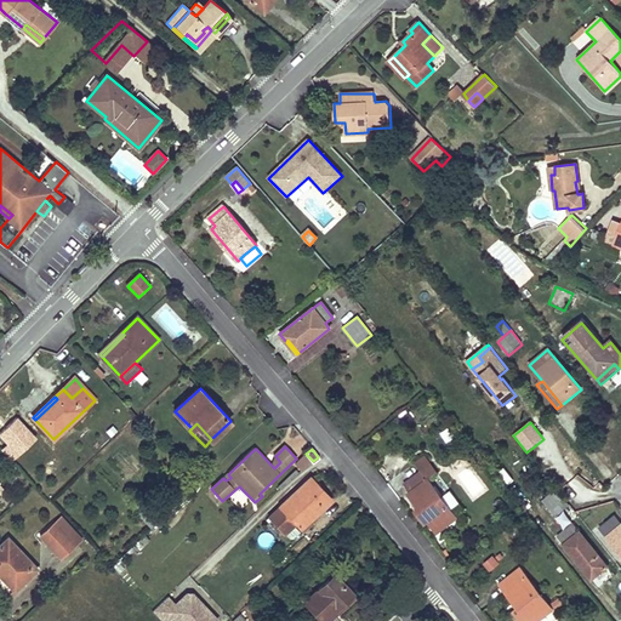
[(301,471),(312,461),(306,455),(295,465),(301,471)]
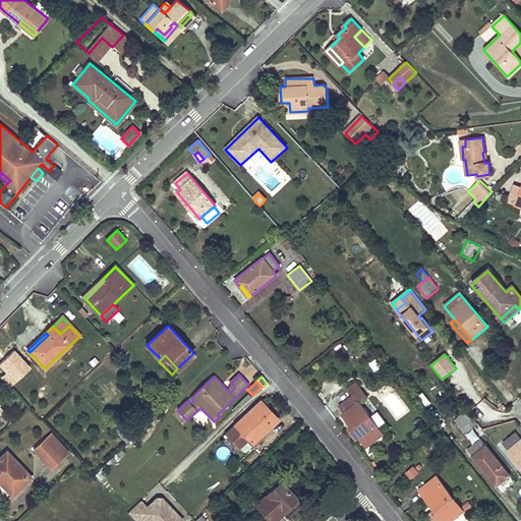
[(357,384),(349,390),(353,396),(361,391),(357,384)]
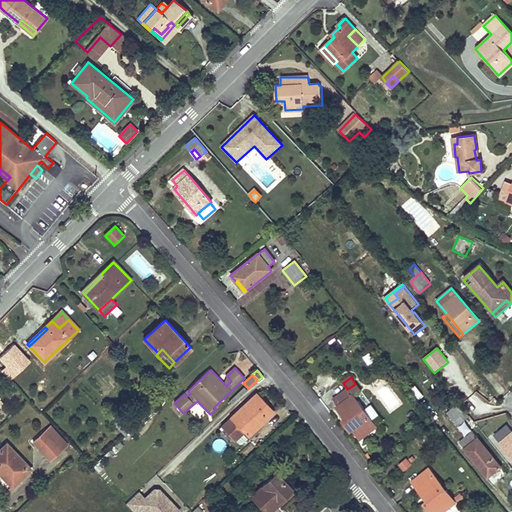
[(349,427),(349,426),(350,427),(350,426),(351,426),(353,429),(361,439),(377,427),(371,420),(364,410),(353,395),(360,390),(355,384),(347,389),(334,399),(338,406),(337,408),(345,419),(342,422),(345,425),(345,426),(346,426),(347,426),(347,427),(348,427),(349,427)]
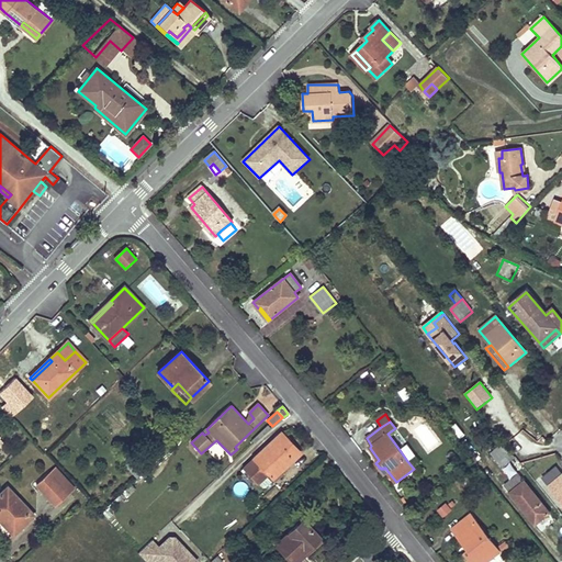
[(422,425),(414,433),(429,448),(437,440),(422,425)]
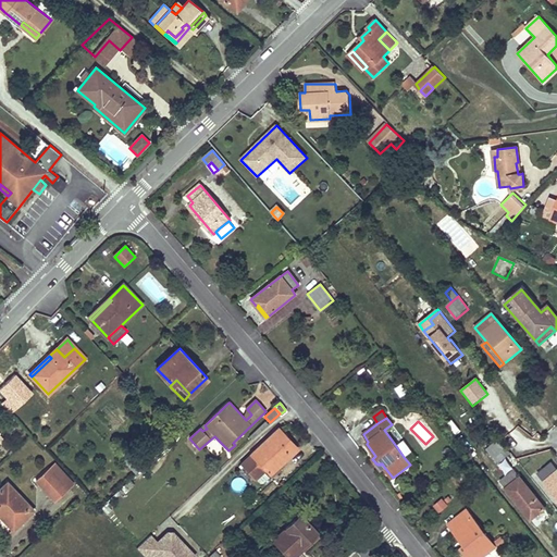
[(534,433),(524,421),(519,425),(529,437),(534,433)]
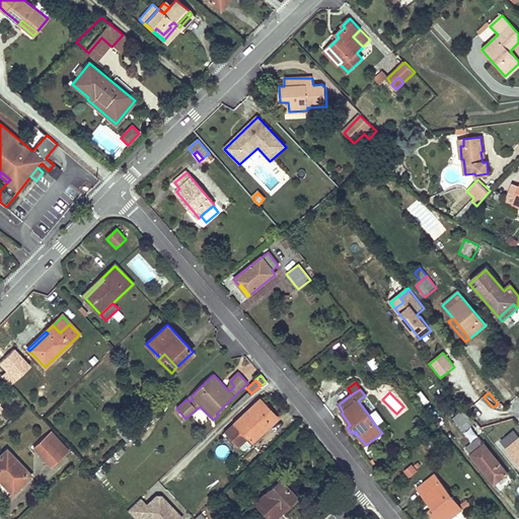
[(493,408),(484,396),(471,405),(480,417),(493,408)]
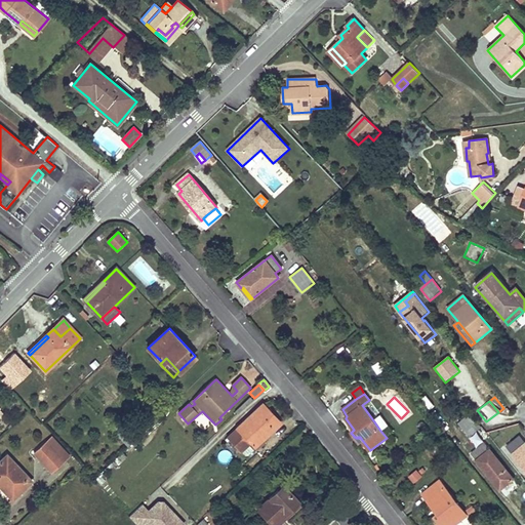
[(232,428),(224,435),(232,443),(240,452),(249,443),(250,443),(252,446),(266,434),(268,436),(280,423),(264,405),(236,432),(235,431),(232,429),(232,428)]
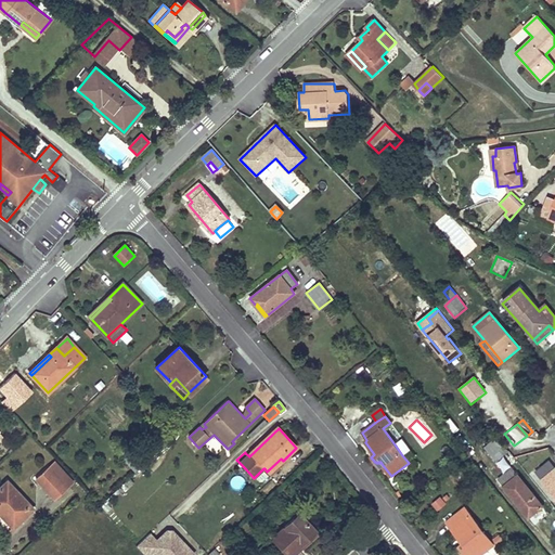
[(493,439),(490,434),(485,438),(489,443),(493,439)]
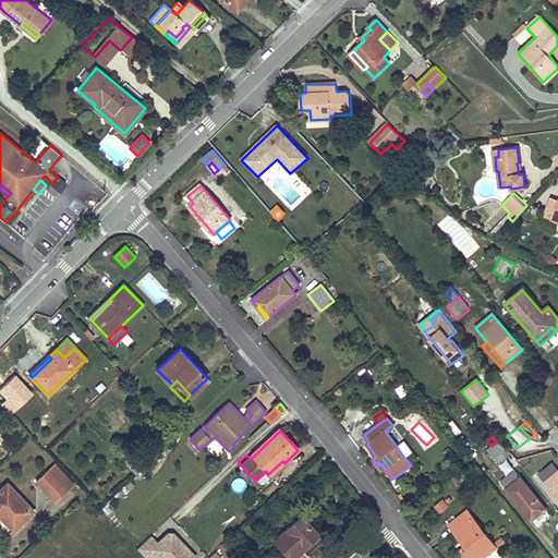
[(397,447),(404,458),(415,451),(407,440),(397,447)]
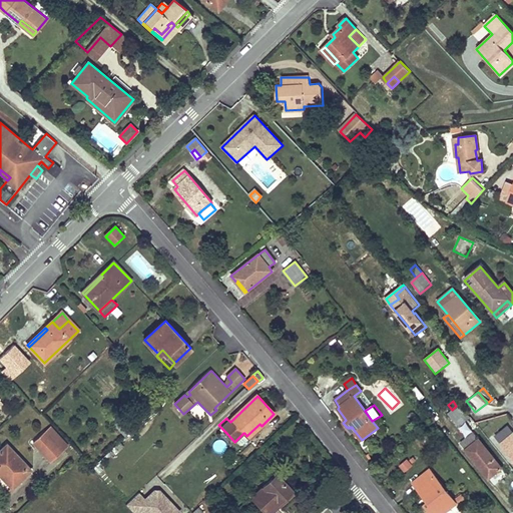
[(469,418),(464,412),(459,405),(449,413),(454,420),(459,426),(469,418)]
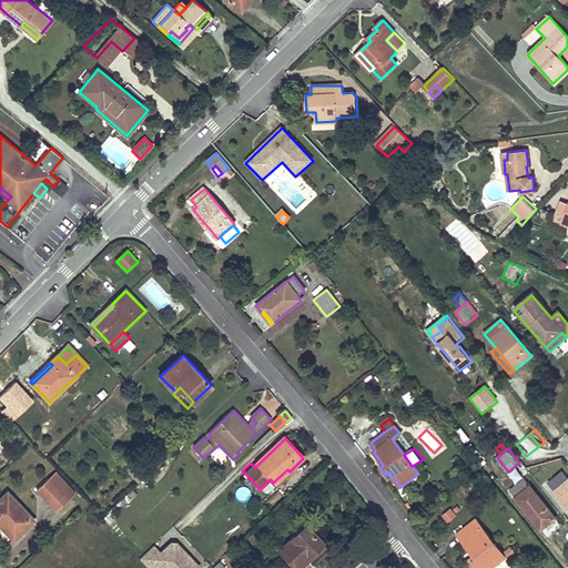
[(137,470),(128,462),(122,467),(131,476),(137,470)]
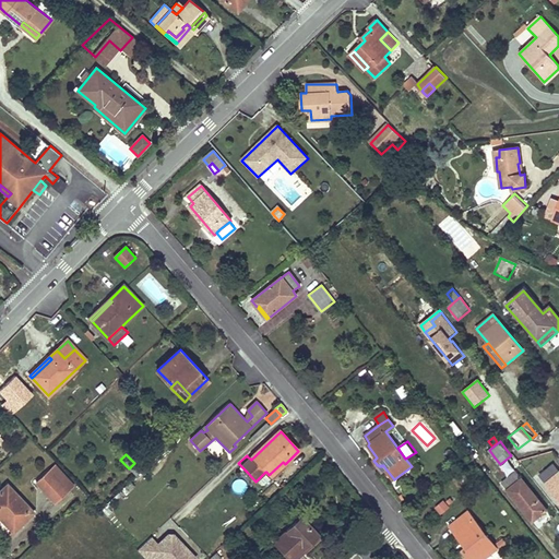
[(285,464),(283,462),(269,475),(271,477),(285,464)]
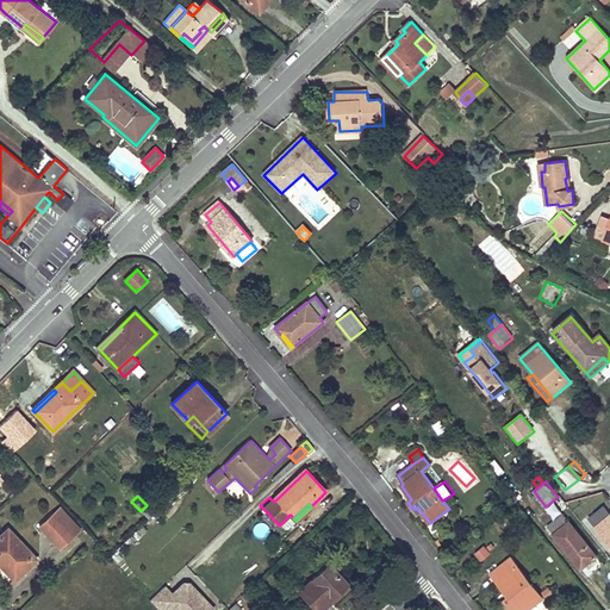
[(147,505),(141,511),(149,520),(155,514),(147,505)]
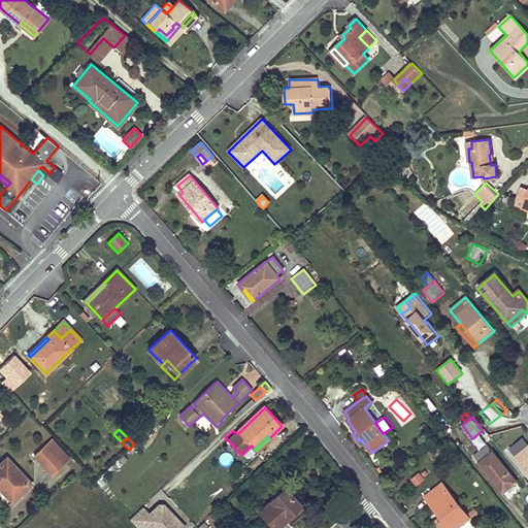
[(45,446),(63,464),(70,457),(53,439),(45,446)]
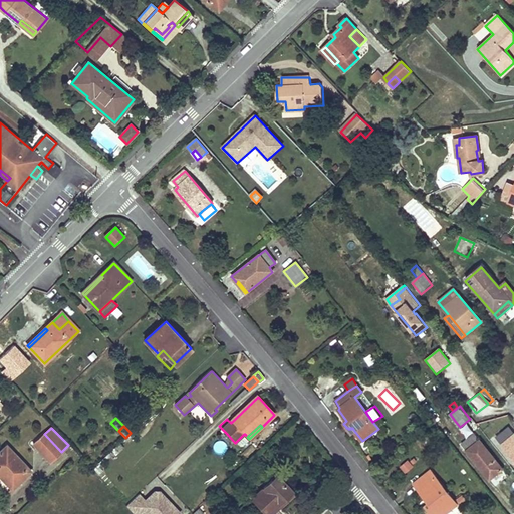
[(497,439),(513,460),(513,433),(510,429),(497,439)]
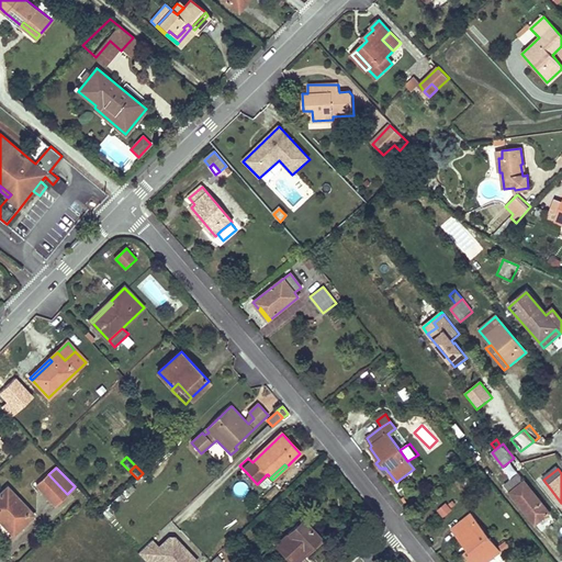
[(67,494),(48,474),(37,485),(55,505),(67,494)]
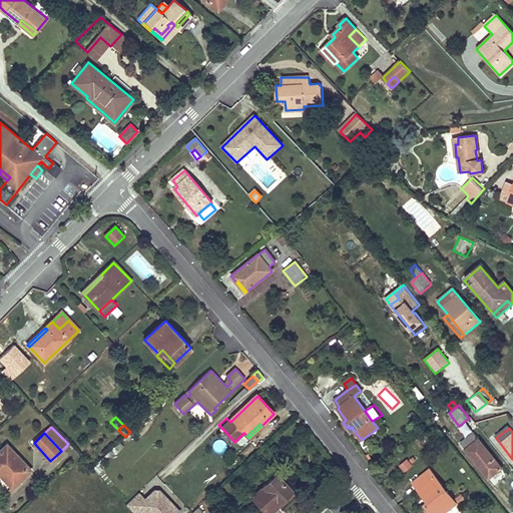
[(243,434),(236,441),(240,445),(247,439),(243,434)]
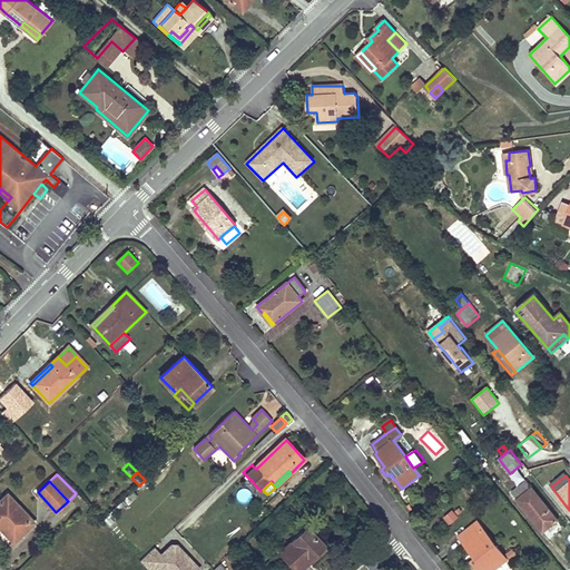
[(518,500),(533,520),(537,518),(546,530),(558,521),(527,482),(513,492),(518,499),(518,500)]
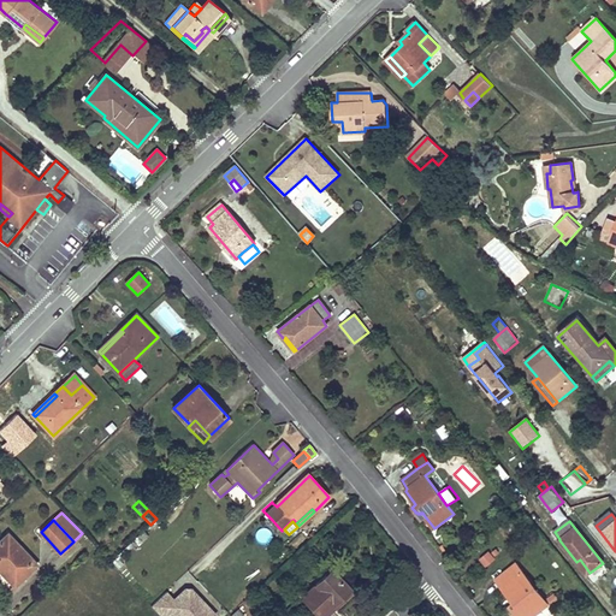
[(0,566),(17,584),(36,566),(9,535),(0,543),(0,566)]
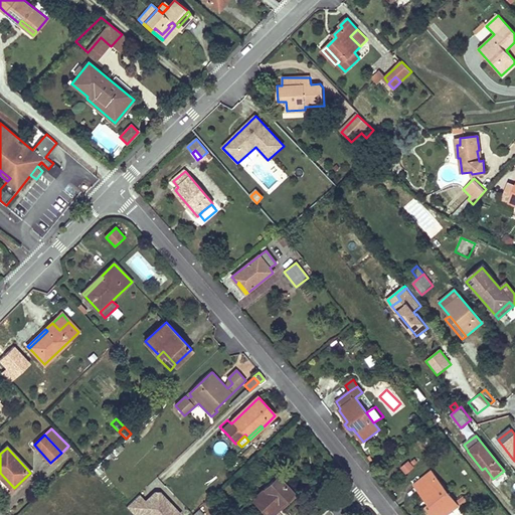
[(414,468),(409,462),(402,468),(407,473),(414,468)]
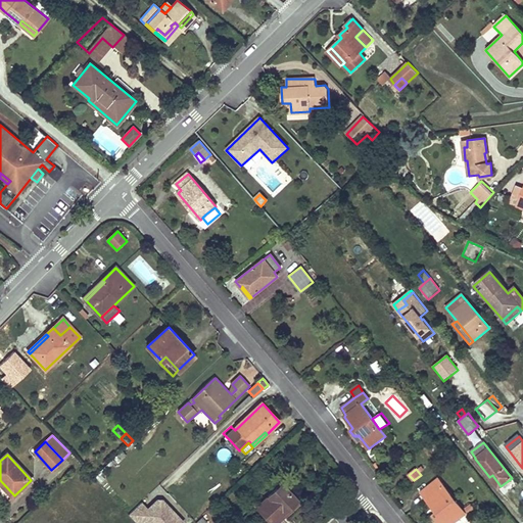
[(492,475),(489,477),(498,488),(501,486),(492,475)]
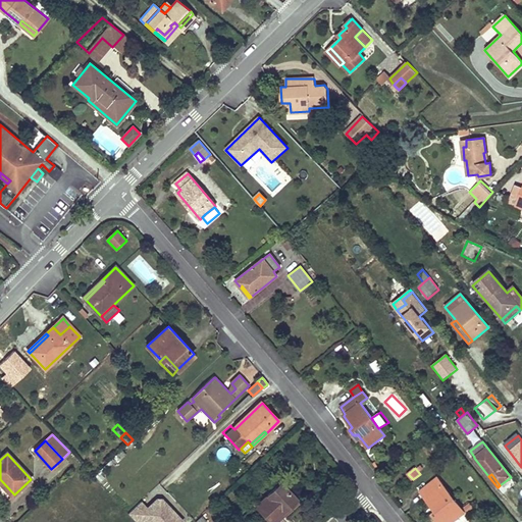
[(422,491),(437,510),(447,521),(451,521),(466,511),(438,478),(422,491)]
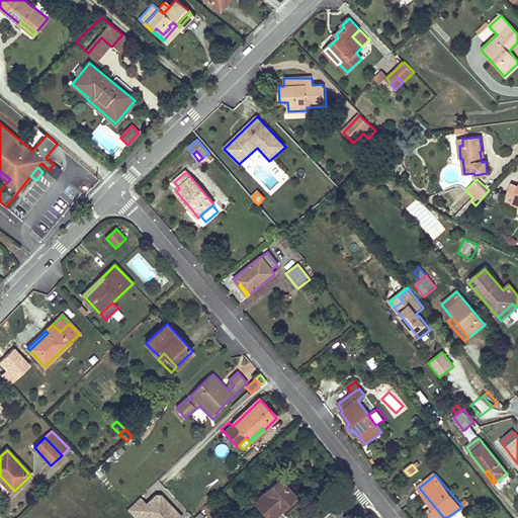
[(14,491),(0,476),(0,479),(12,493),(14,491)]
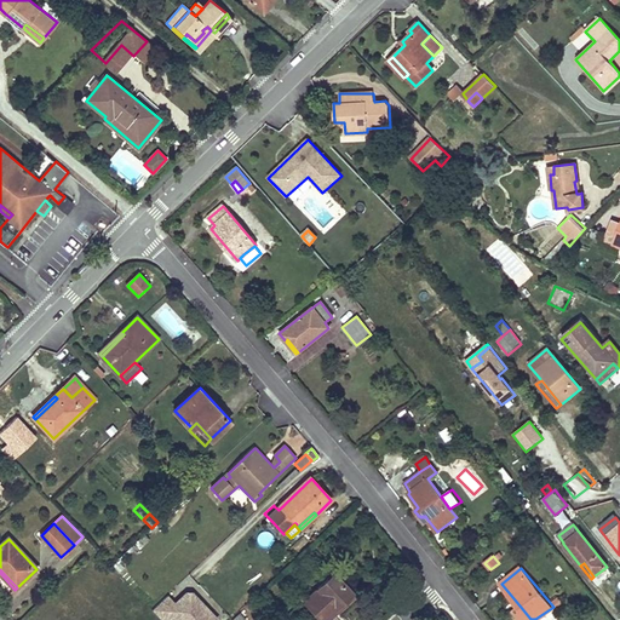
[(338,607),(352,593),(336,574),(305,602),(322,619),(327,619),(339,609),(338,607)]
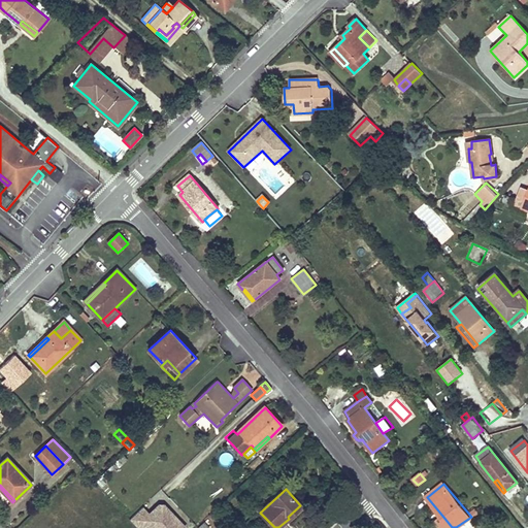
[(143,507),(130,520),(137,527),(143,527),(147,524),(151,527),(184,527),(186,527),(162,502),(150,515),(143,507)]
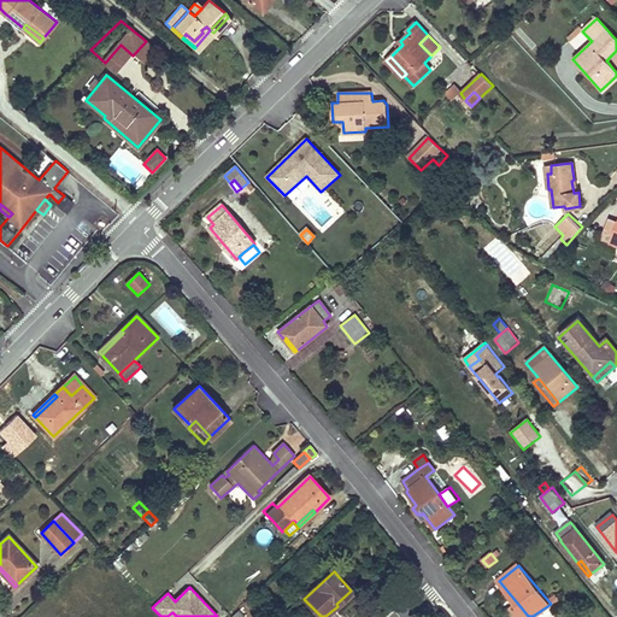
[(353,592),(351,591),(336,604),(338,606),(353,592)]
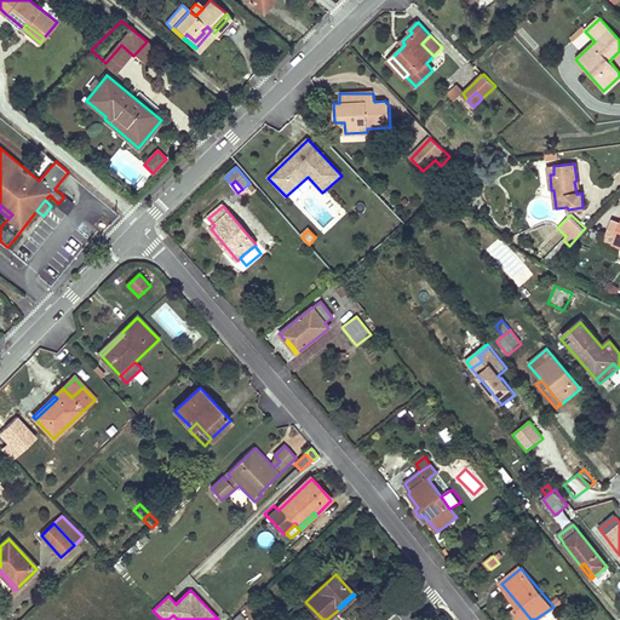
[(530,619),(520,606),(514,610),(522,619),(530,619)]
